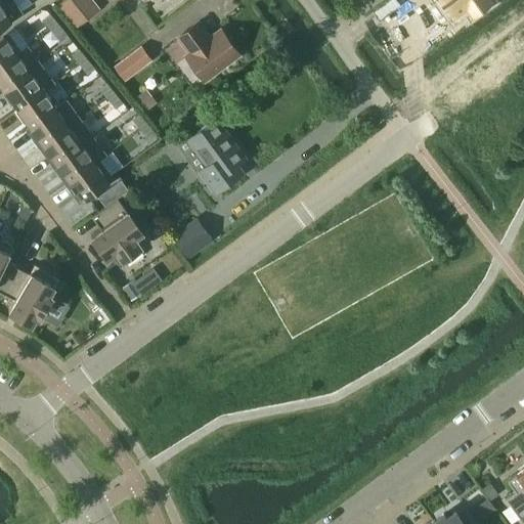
[(10,0),(0,0),(0,26),(19,12),(10,0)]
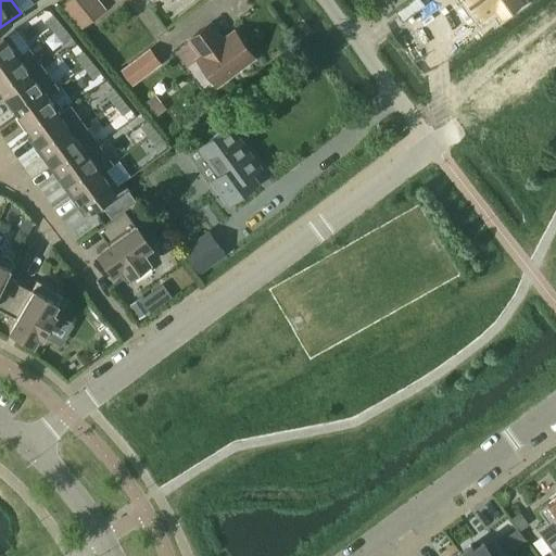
[(99,0),(65,0),(60,4),(79,29),(106,9),(99,0)]
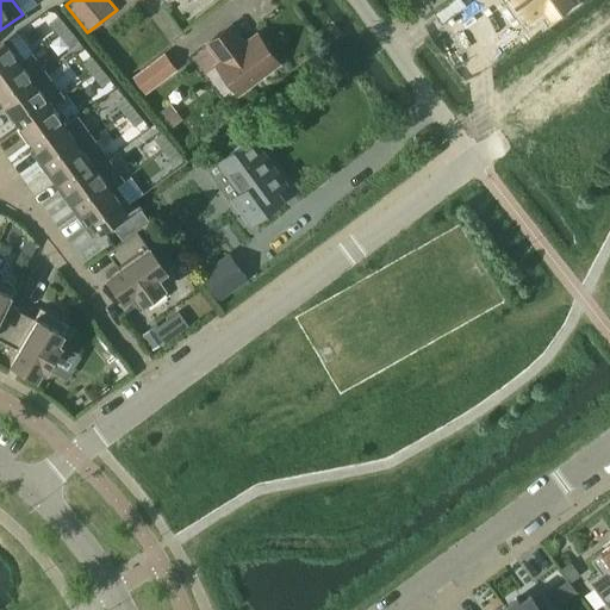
[(512,0),(527,18),(542,6),(546,11),(559,0),(512,0)]
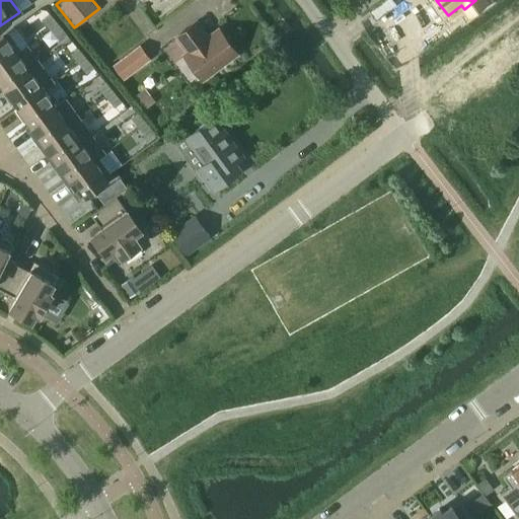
[(51,28),(58,22),(50,13),(43,19),(51,28)]
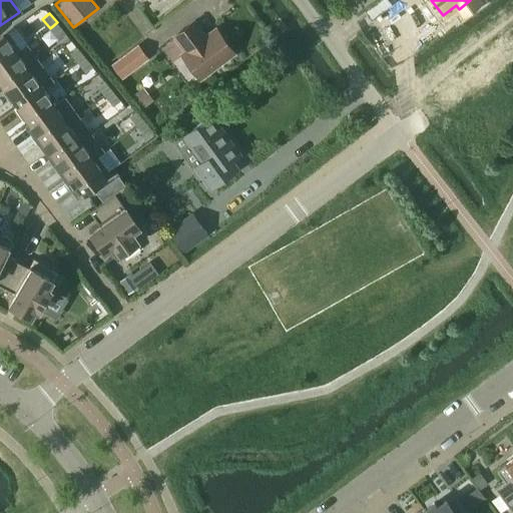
[(65,32),(57,22),(50,28),(58,38),(65,32)]
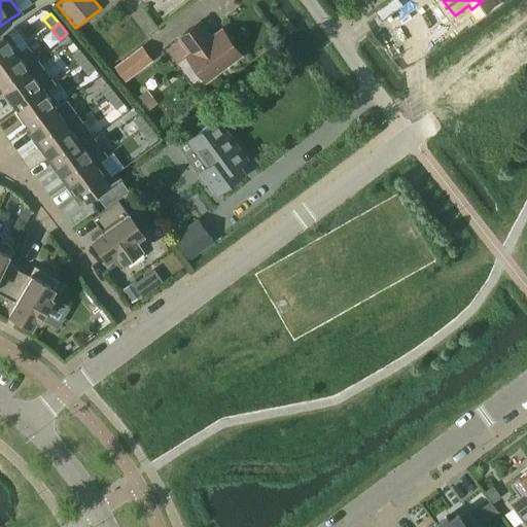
[(204,81),(239,55),(220,30),(207,40),(204,35),(206,34),(198,23),(178,37),(190,54),(185,57),(204,81)]
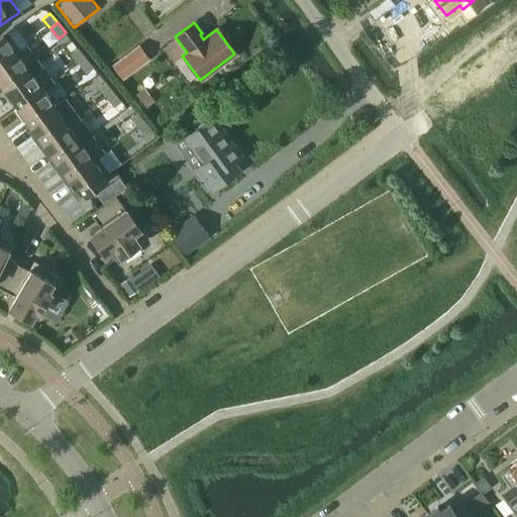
[(0,66),(20,52),(7,33),(0,38),(0,66)]
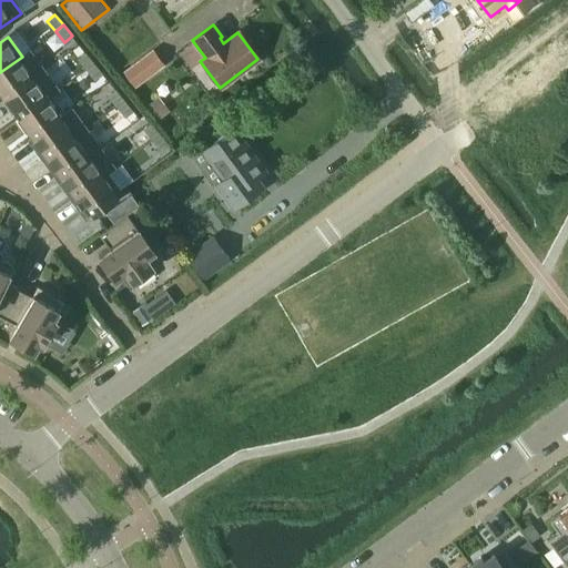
[(153,50),(124,72),(134,87),(163,64),(153,50)]
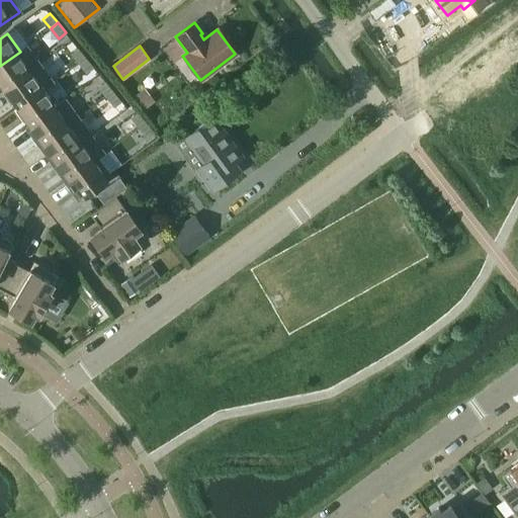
[(20,52),(0,66),(0,85),(4,90),(40,65),(27,47),(20,52)]
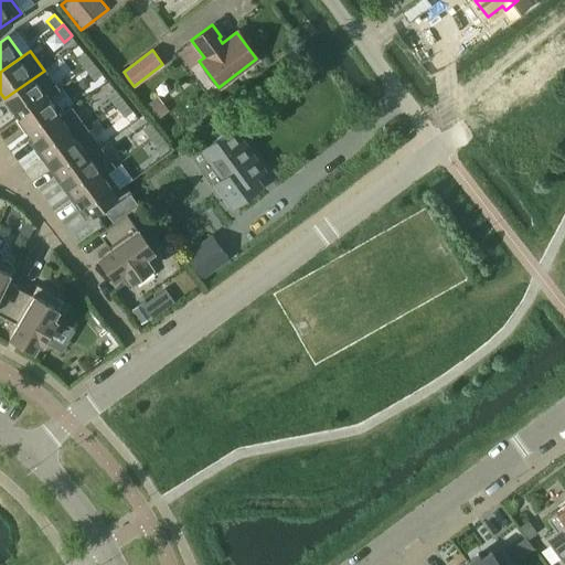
[(85,68),(94,62),(85,51),(76,57),(85,68)]
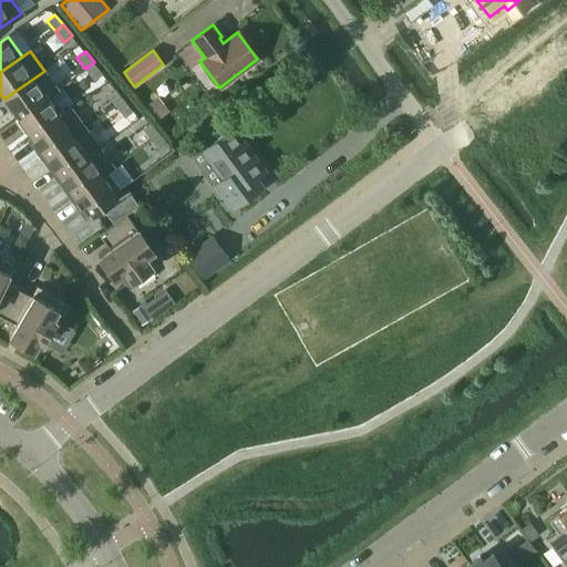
[(103,73),(94,62),(85,69),(94,80),(103,73)]
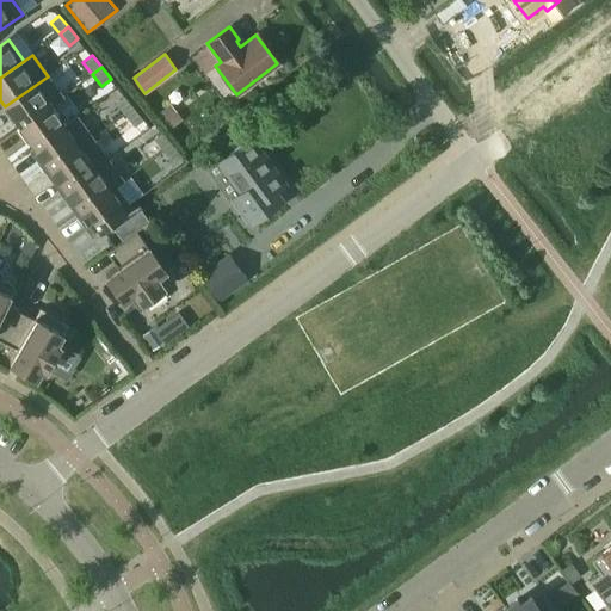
[(5,106),(19,128),(54,103),(54,102),(62,96),(48,76),(5,106)]
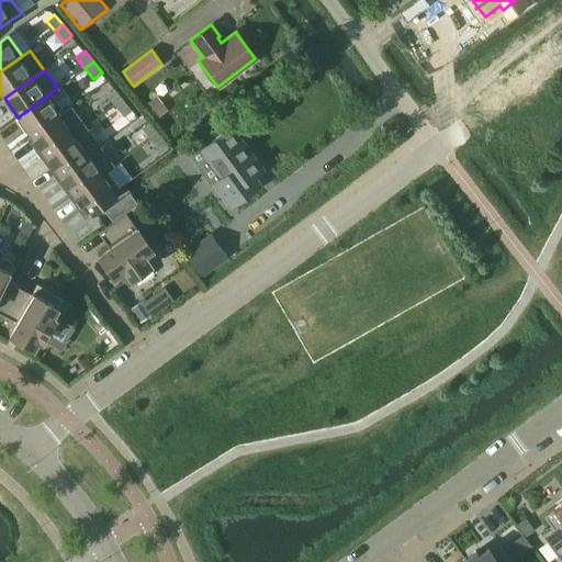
[(115,105),(123,99),(114,88),(107,94),(115,105)]
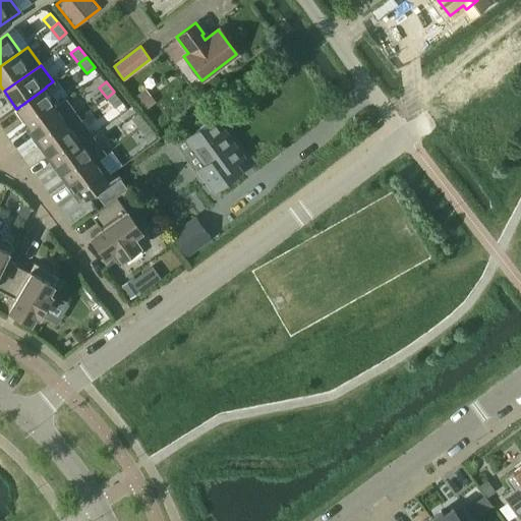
[(25,127),(26,128),(59,105),(58,105),(46,88),(16,109),(29,125),(25,127)]
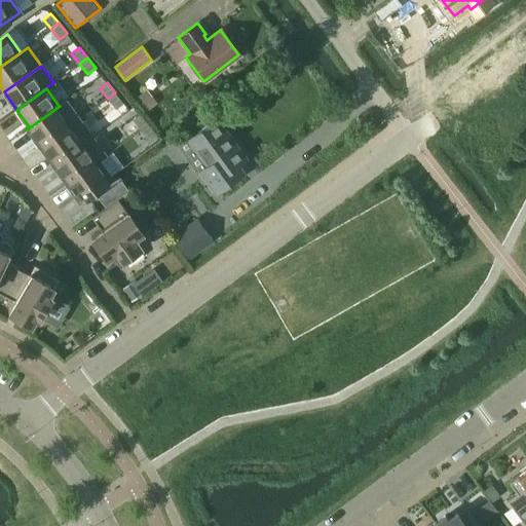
[(123,103),(115,92),(108,99),(116,109),(123,103)]
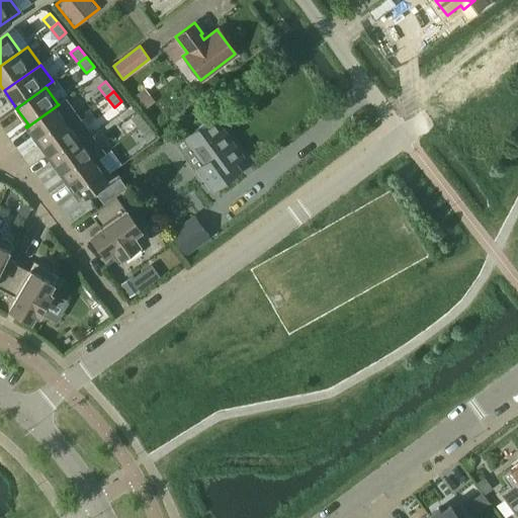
[(140,91),(133,97),(144,109),(151,104),(140,91)]
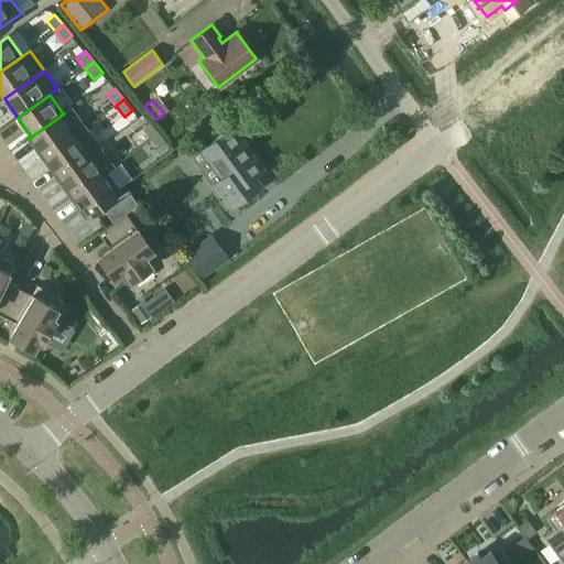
[(29,139),(43,159),(85,128),(71,108),(63,114),(64,114),(29,139)]
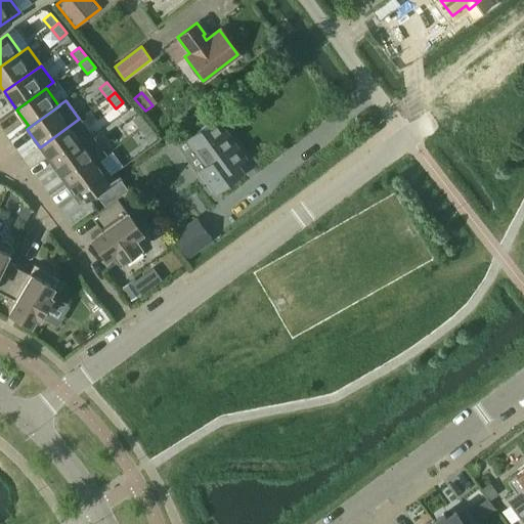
[(140,129),(148,123),(140,113),(132,119),(140,129)]
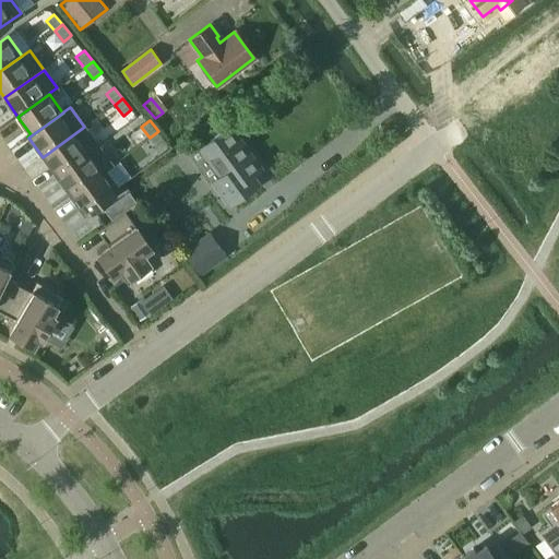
[(43,157),(56,176),(98,145),(84,127),(43,157)]
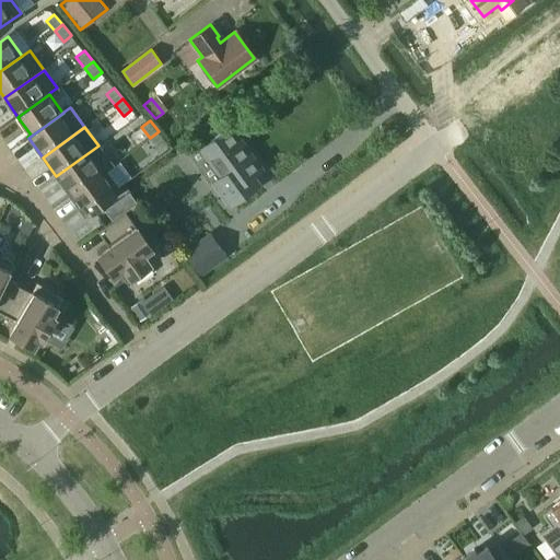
[(214,182),(231,203),(249,190),(243,182),(260,170),(229,128),(201,149),(221,176),(214,182)]
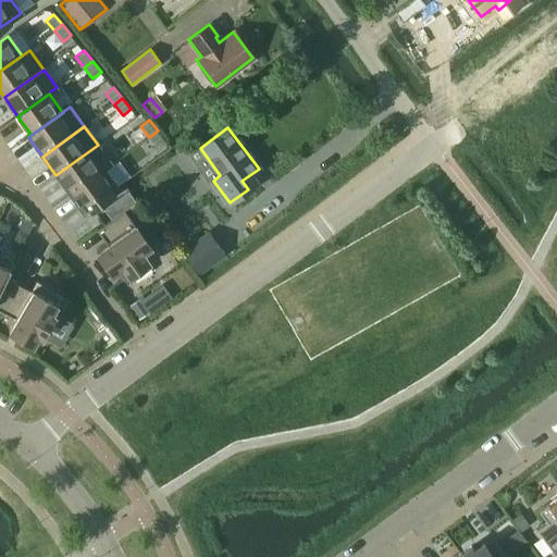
[(166,141),(158,131),(149,137),(158,148),(166,141)]
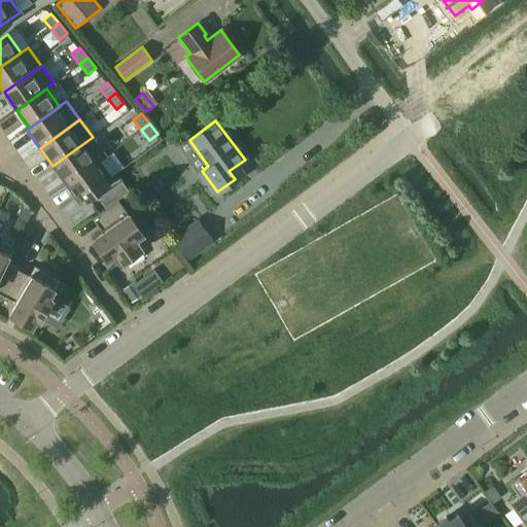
[(53,166),(66,184),(99,161),(106,156),(93,137),(53,166)]
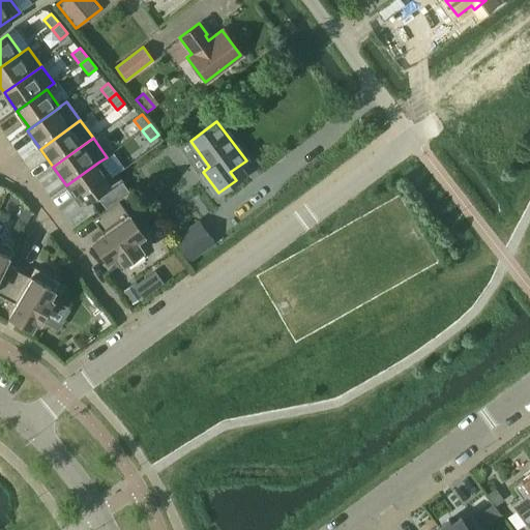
[(113,180),(99,162),(66,185),(80,204),(113,180)]
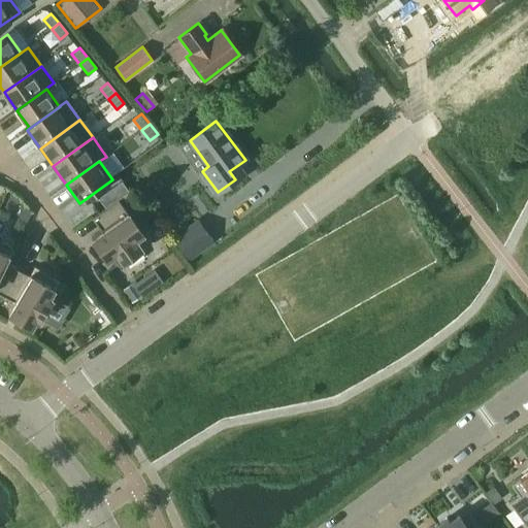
[(122,180),(98,198),(105,208),(119,199),(129,191),(122,180)]
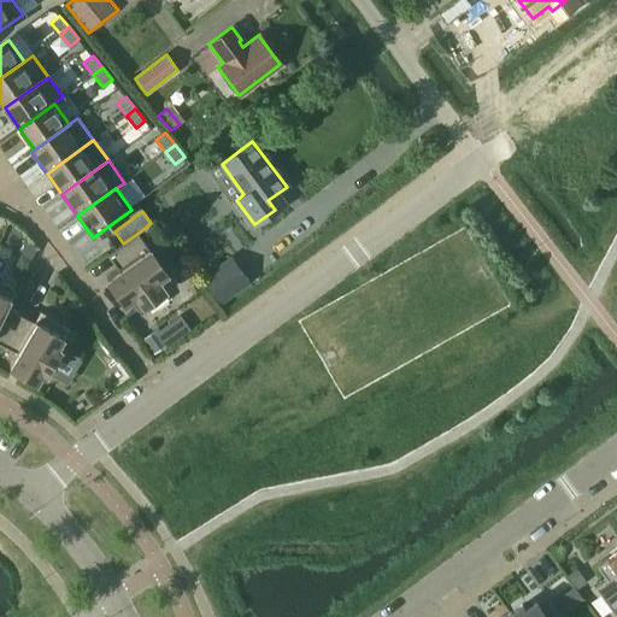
[(117,269),(106,276),(125,303),(134,298),(140,306),(166,287),(160,278),(168,272),(148,246),(139,233),(123,244),(107,256),(117,269)]
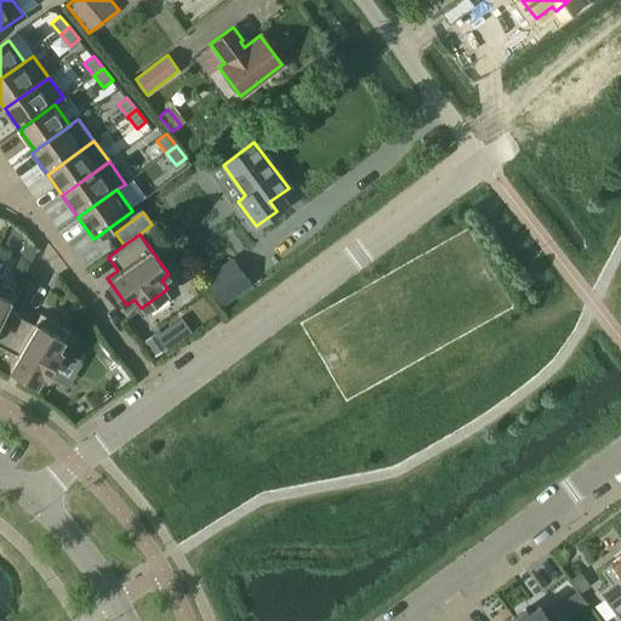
[(222,305),(251,283),(233,260),(204,281),(222,305)]
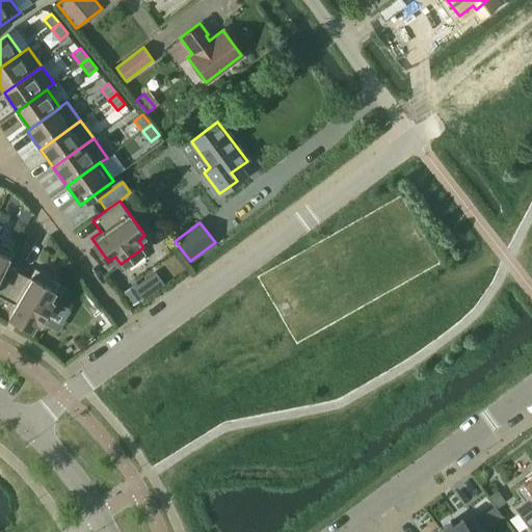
[(0,296),(3,298),(17,271),(5,265),(12,248),(1,243),(0,242),(0,296)]
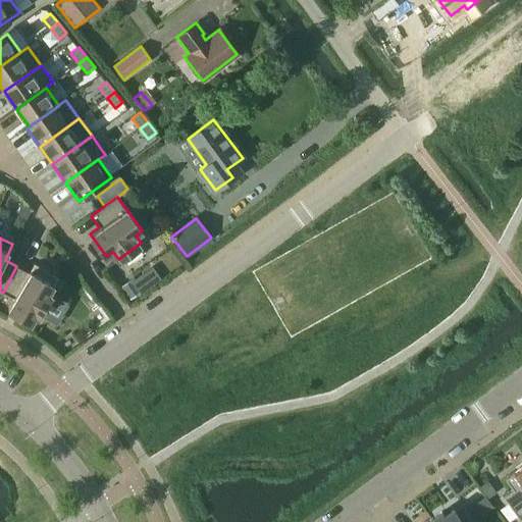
[(16,266),(3,293),(13,299),(8,308),(32,322),(36,315),(38,316),(52,293),(50,292),(58,277),(35,264),(30,272),(16,266)]
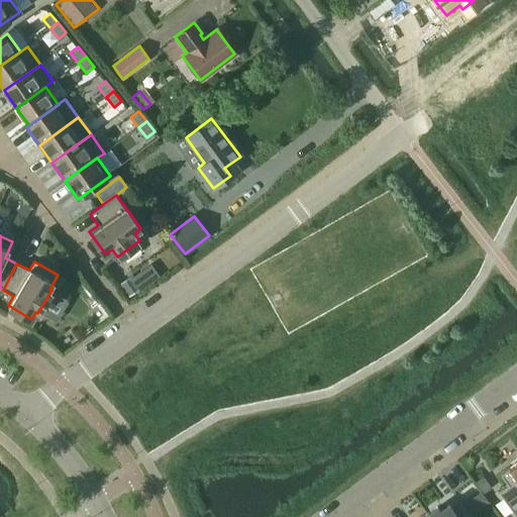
[(130,277),(120,285),(129,296),(138,289),(130,277)]
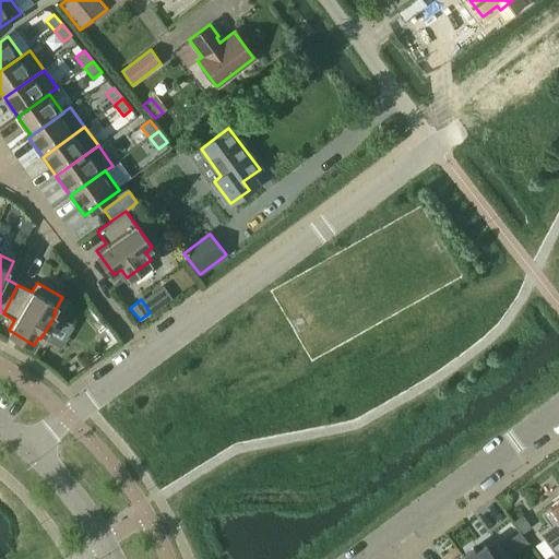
[(558,499),(540,513),(549,524),(538,532),(558,558),(558,499)]
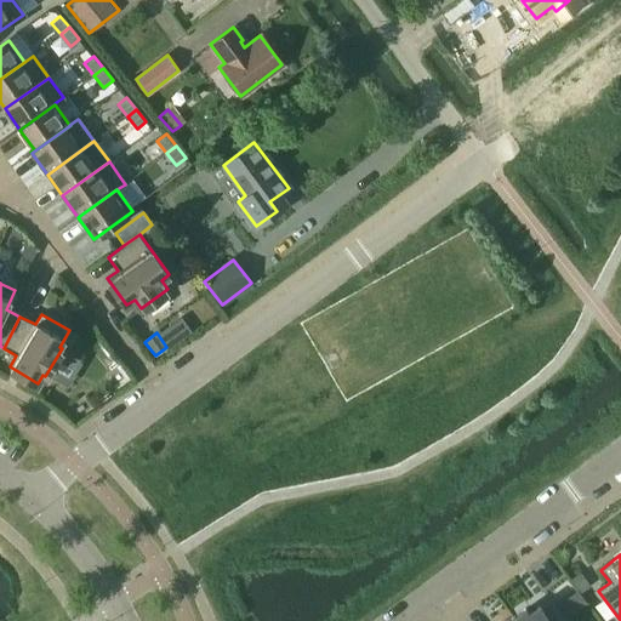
[(525,609),(513,617),(514,620),(565,620),(554,607),(545,614),(539,607),(529,614),(525,609)]
